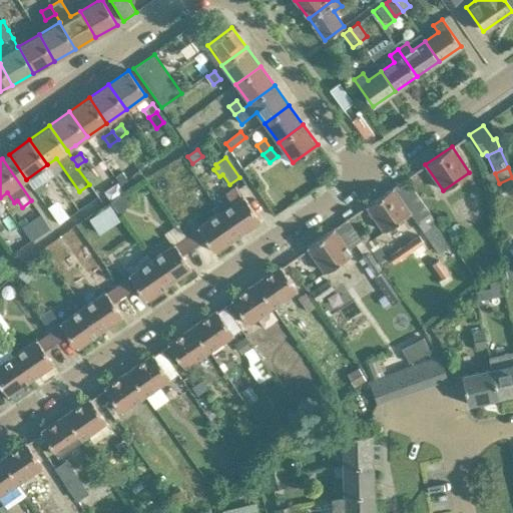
[(122,170),(115,176),(125,190),(138,181),(134,175),(128,179),(122,170)]
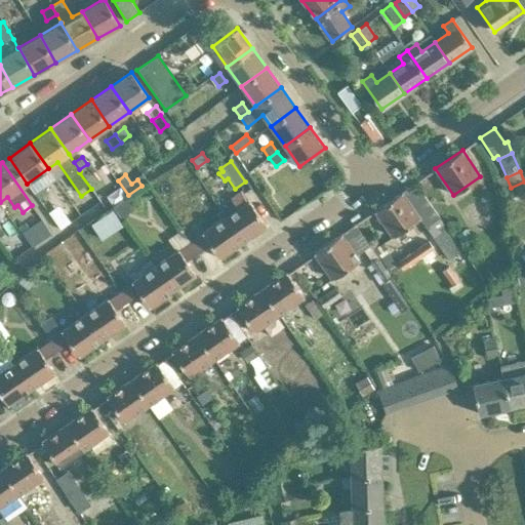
[(393,237),(419,218),(449,260),(461,251),(446,229),(414,183),(374,210),(393,237)]
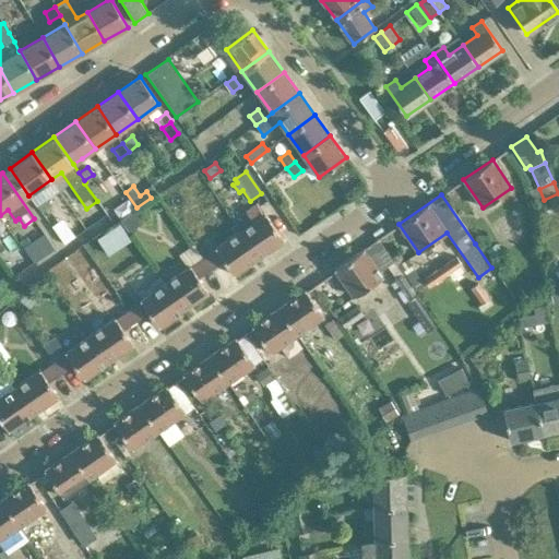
[(40,213),(52,205),(47,197),(35,204),(40,213)]
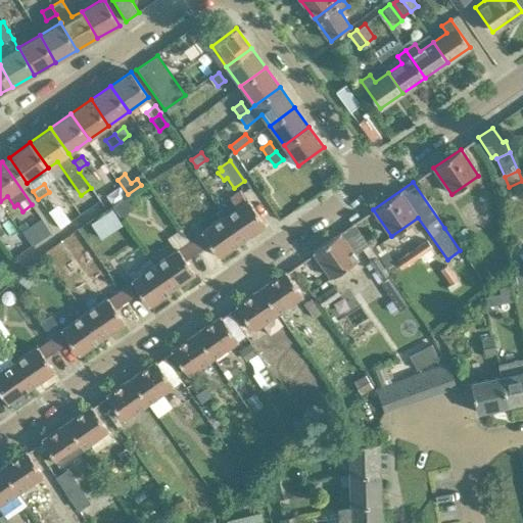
[(237,207),(225,216),(242,241),(266,225),(241,189),(230,197),(237,207)]
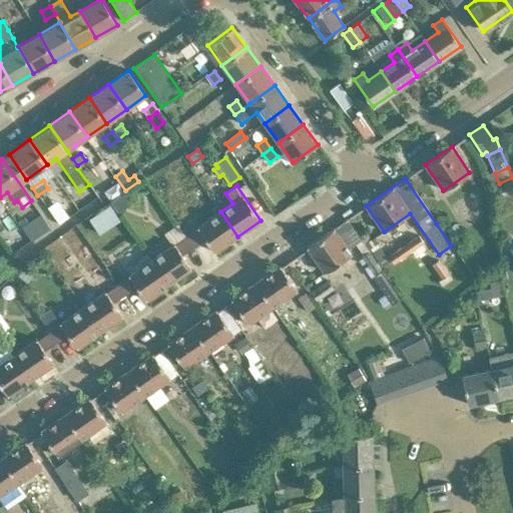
[(18,223),(31,241),(48,228),(45,223),(47,221),(38,208),(18,223)]
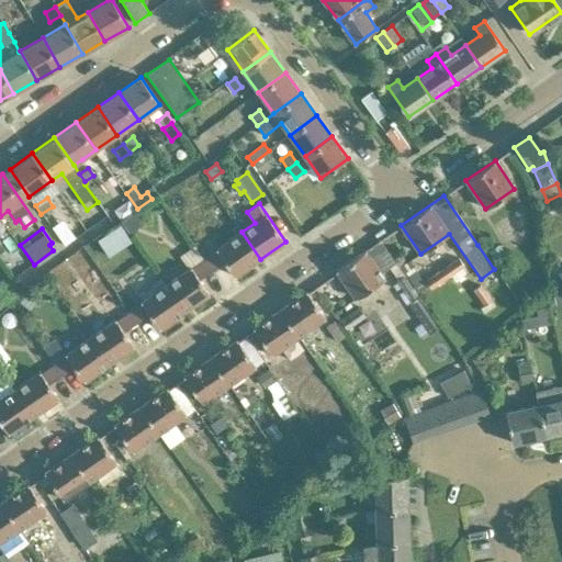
[(235,277),(260,259),(242,232),(216,249),(217,251),(204,260),(212,270),(225,261),(235,277)]
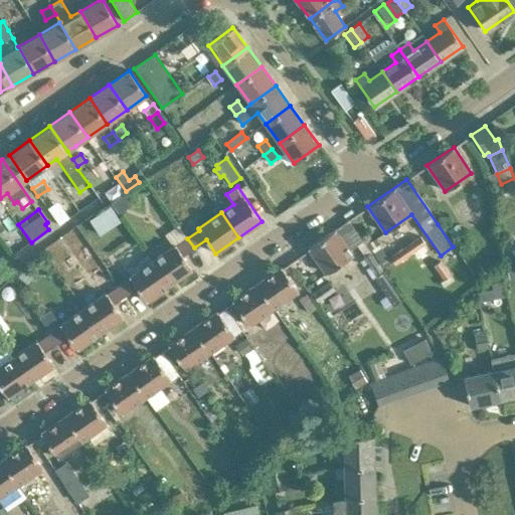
[(349,251),(363,241),(349,219),(308,247),(326,274),(352,255),(349,251)]
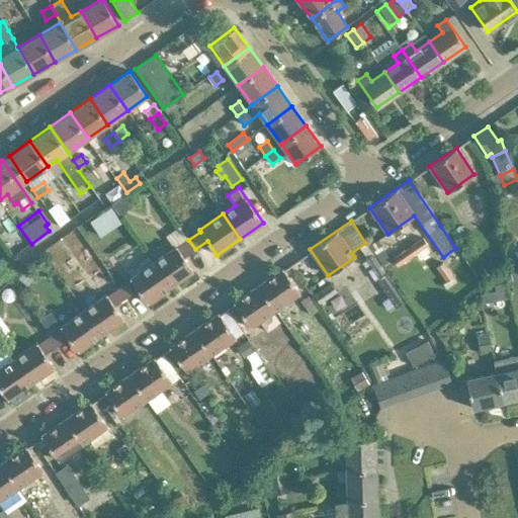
[(184,257),(195,249),(188,240),(177,248),(176,246),(153,262),(170,286),(193,271),(184,257)]
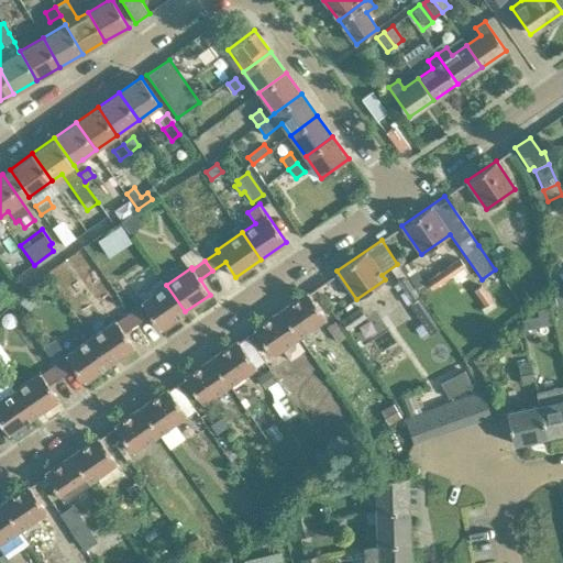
[(562,284),(553,288),(558,305),(562,302),(562,284)]
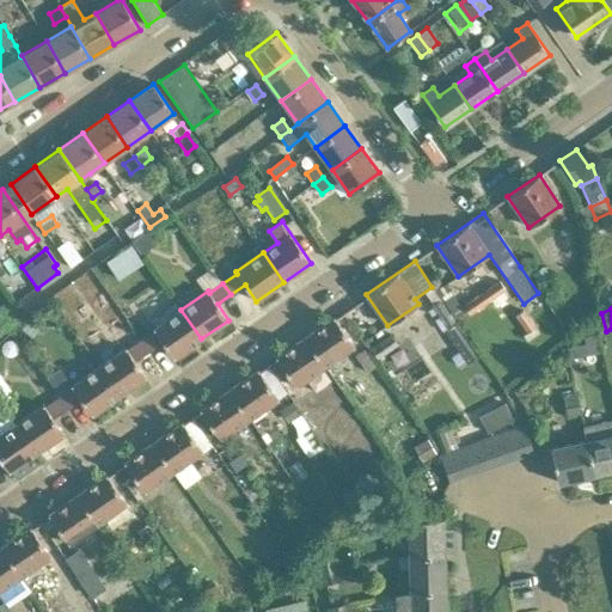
[(173,357),(201,338),(181,310),(153,329),(154,330),(141,340),(148,352),(163,342),(173,357)]
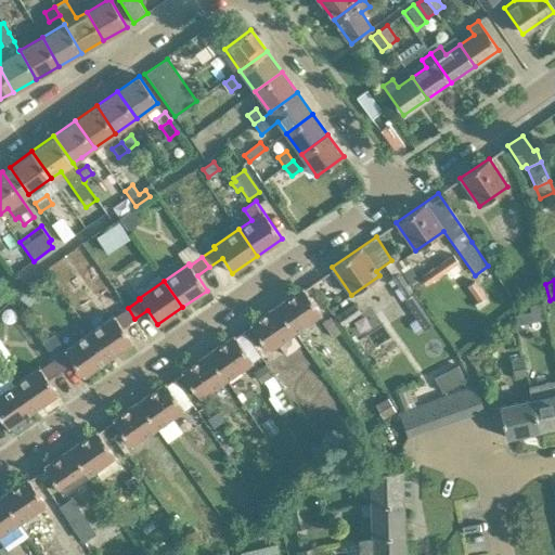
[(302,287),(276,306),(295,333),(322,314),(302,287)]
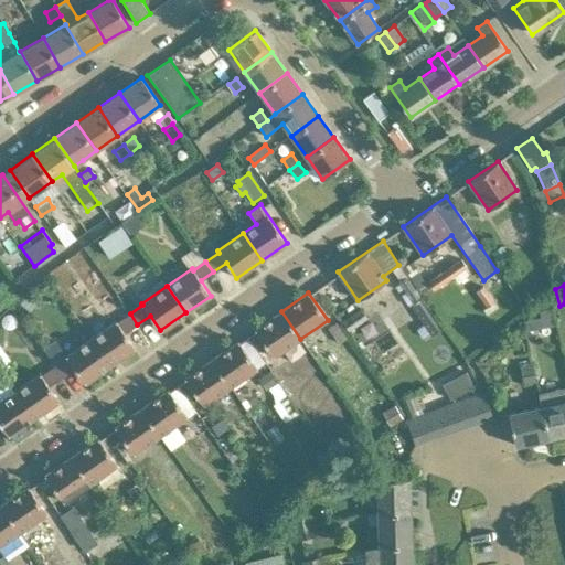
[(368,318),(361,309),(342,322),(349,331),(368,318)]
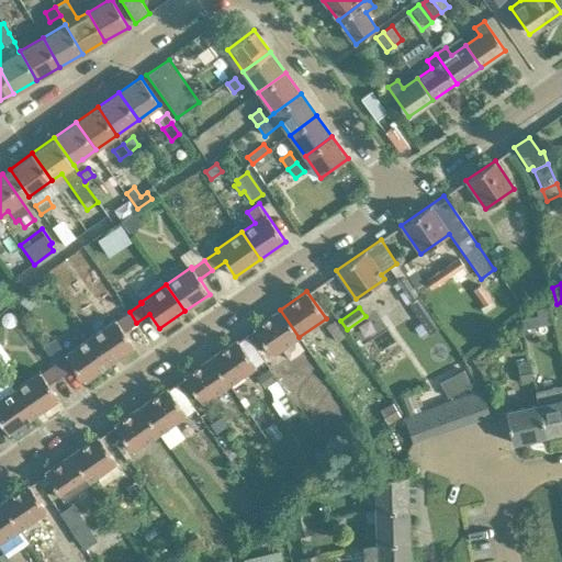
[(299,337),(280,310),(254,328),(272,356),(299,337)]
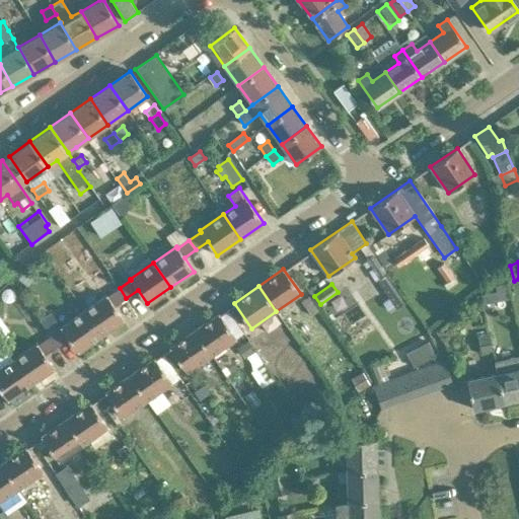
[(115,306),(126,298),(120,288),(107,296),(106,295),(83,311),(100,336),(124,319),(115,306)]
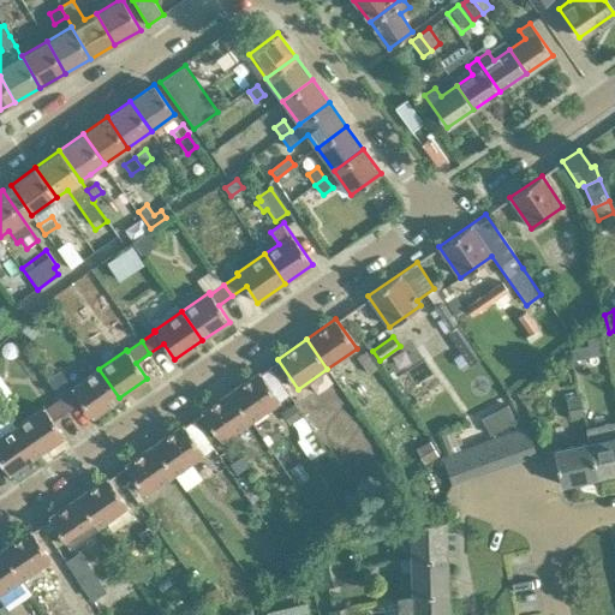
[(370,375),(380,369),(366,350),(358,356),(370,375)]
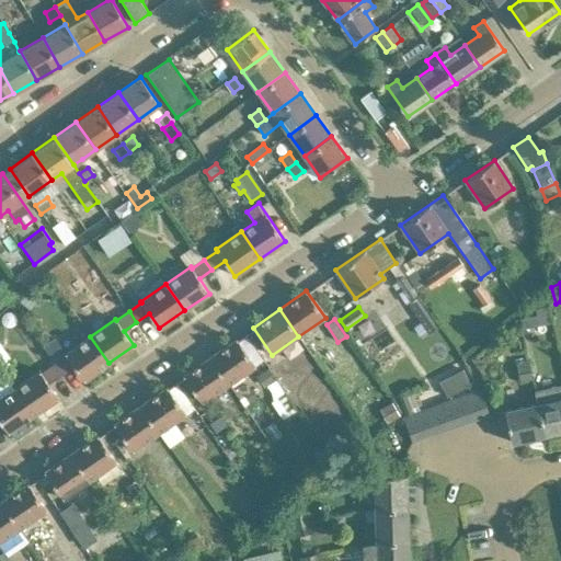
[(83,380),(109,363),(90,336),(66,353),(58,342),(46,351),(55,363),(54,364),(61,375),(73,366),(83,380)]
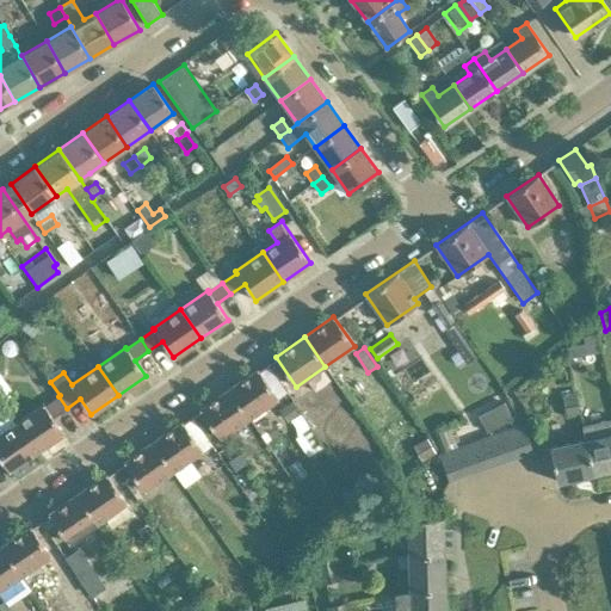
[(258,369),(228,389),(250,419),(278,399),(258,369)]
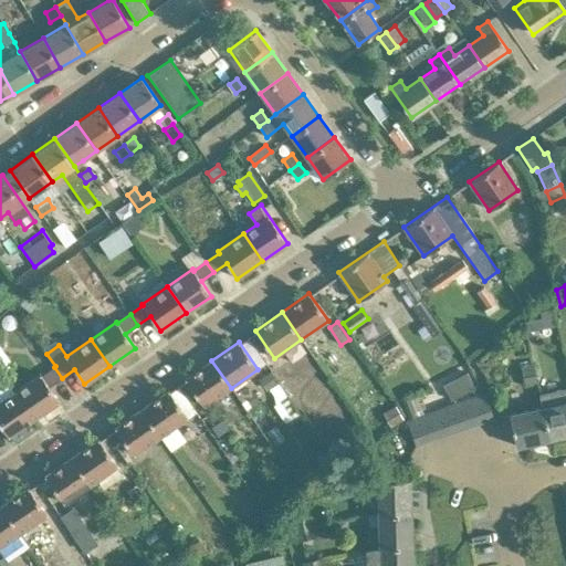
[(231,388),(211,360),(185,379),(205,406),(231,388)]
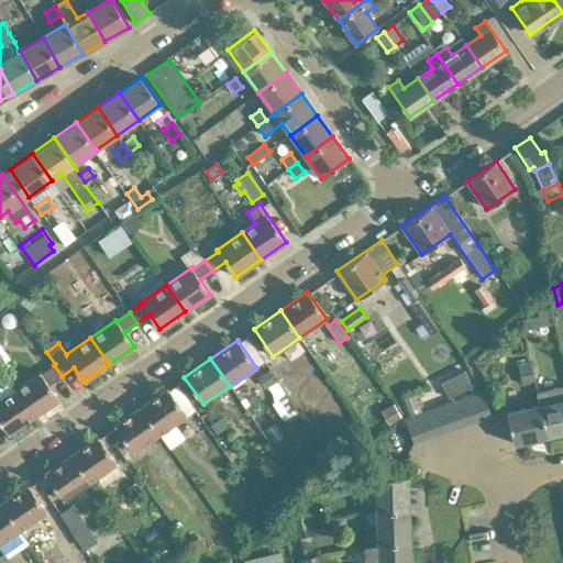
[(522,382),(533,379),(529,362),(518,365),(522,382)]
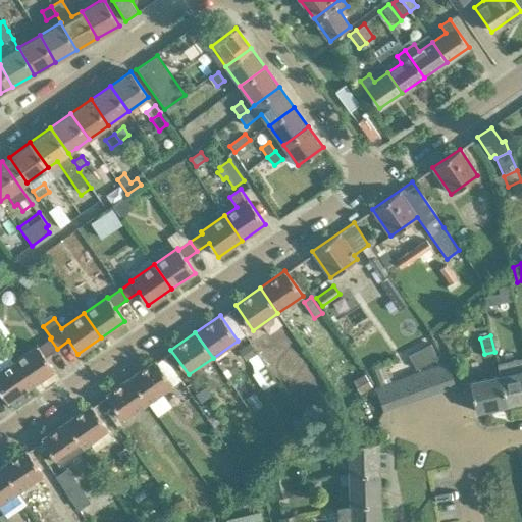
[(294,353),(302,348),(294,336),(286,342),(294,353)]
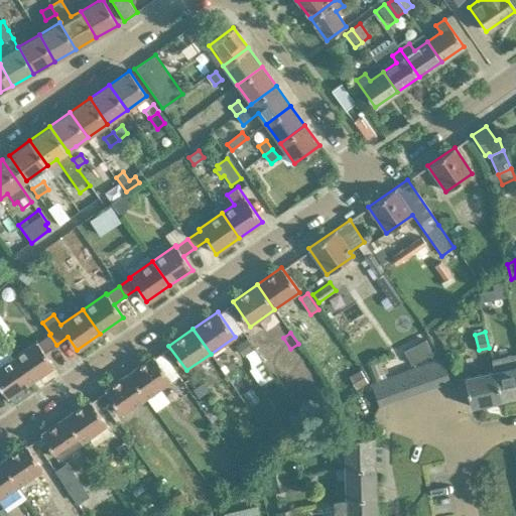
[(44,353),(56,345),(49,335),(37,343),(36,341),(13,357),(31,382),(53,366),(44,353)]
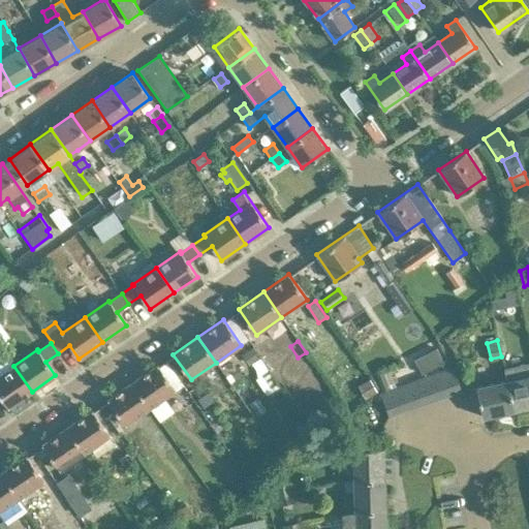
[(260,358),(253,347),(243,355),(250,365),(260,358)]
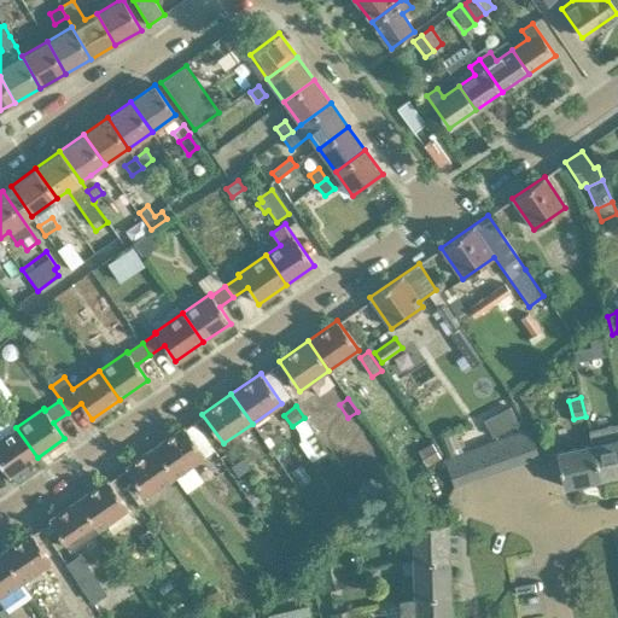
[(617,474),(617,425),(589,432),(592,444),(600,479),(617,474)]
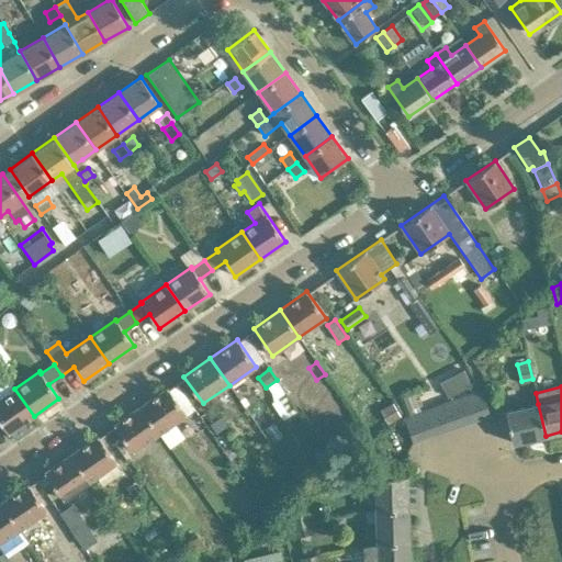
[(167,388),(141,406),(159,434),(186,415),(167,388)]
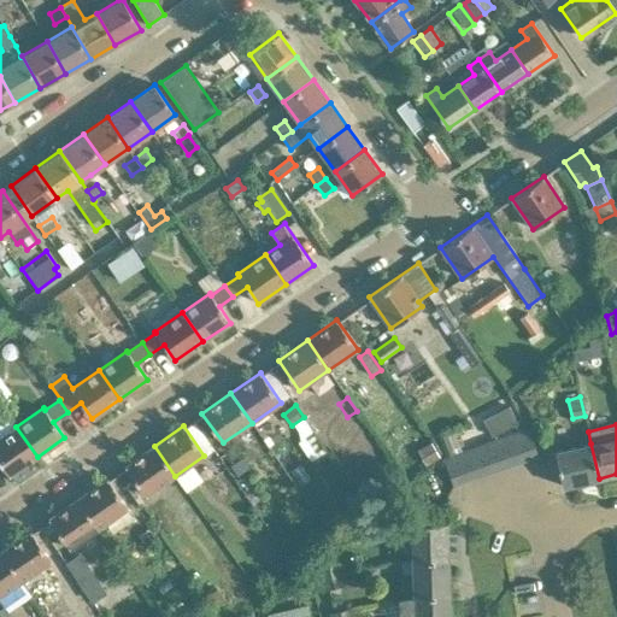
[(0,462),(10,476),(37,457),(16,427),(0,438),(0,462)]
